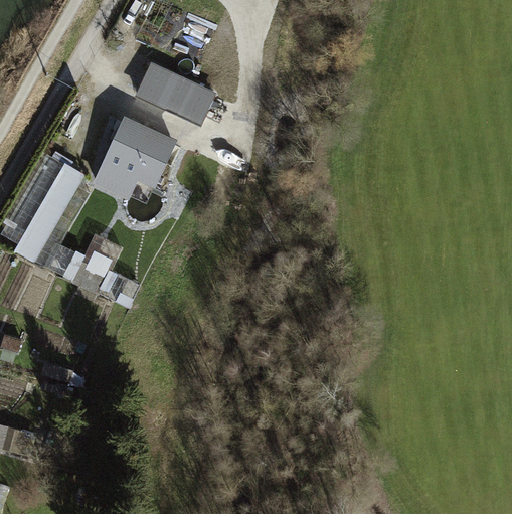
[(216,93),(149,63),(134,97),(201,127),(216,93)]
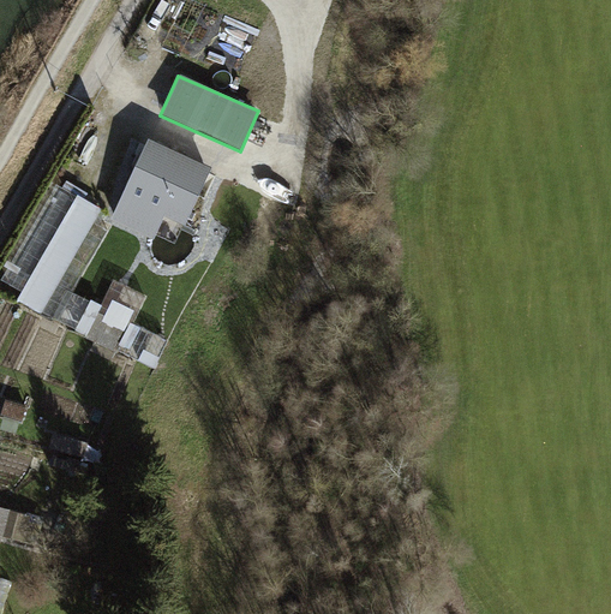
[(156,145),(147,141),(111,218),(153,237),(162,215),(183,225),(209,168),(156,145)]
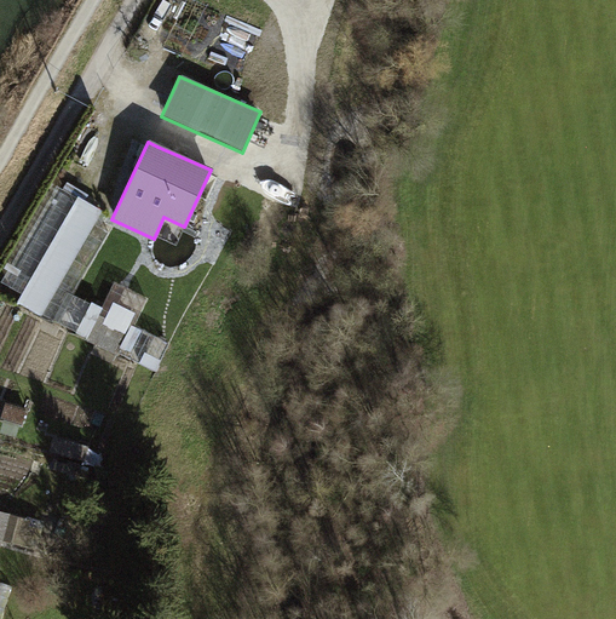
[(61,324),(114,212),(74,194),(21,304),(61,324)]
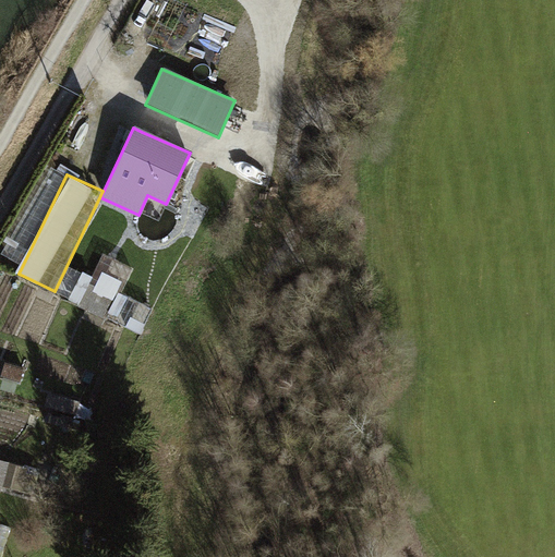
[(105,276),(87,307),(105,317),(122,286),(105,276)]
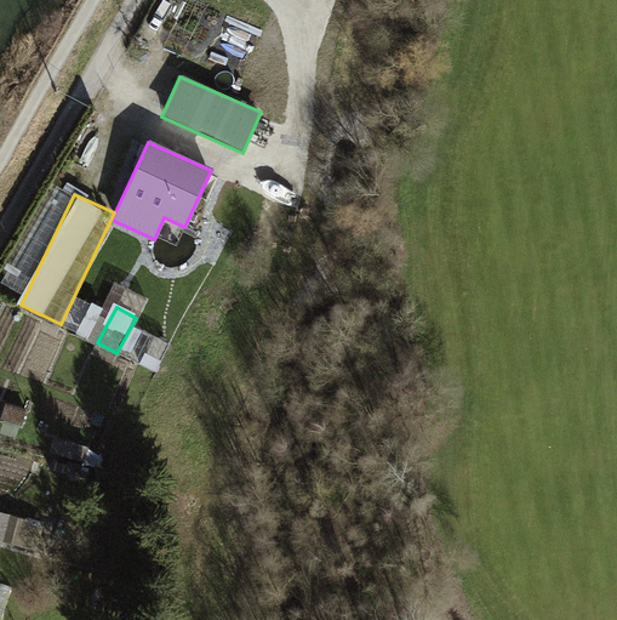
[(0,538),(40,544),(44,517),(0,511),(0,538)]
